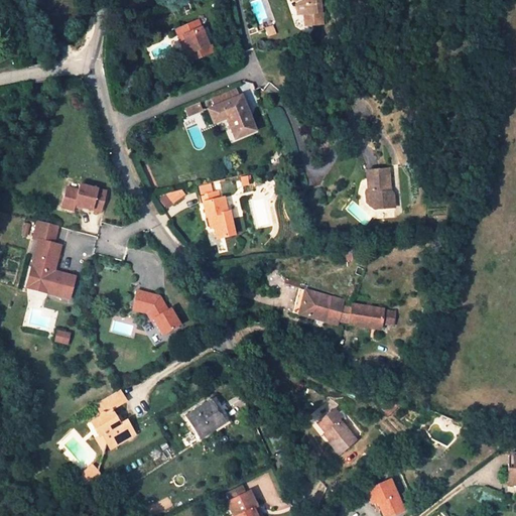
[(312,15),(313,26),(325,25),(321,0),(299,0),(301,1),(302,7),(299,7),(300,13),(303,16),(308,16),(312,15)]
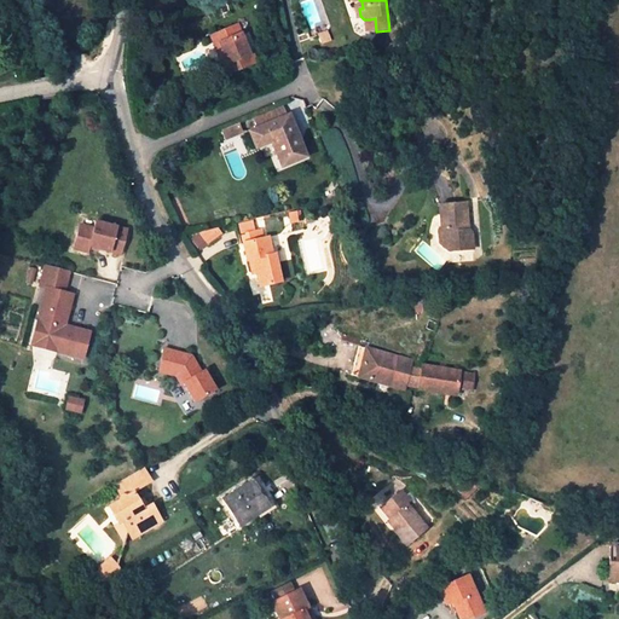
[(219,32),(230,61),(226,62),(230,73),(259,62),(255,51),(252,52),(241,23),(219,32)]
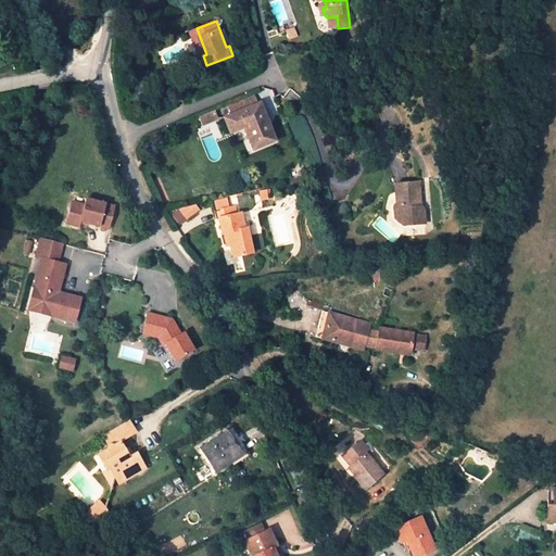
[(203,55),(206,54),(197,28),(193,29),(203,55)]
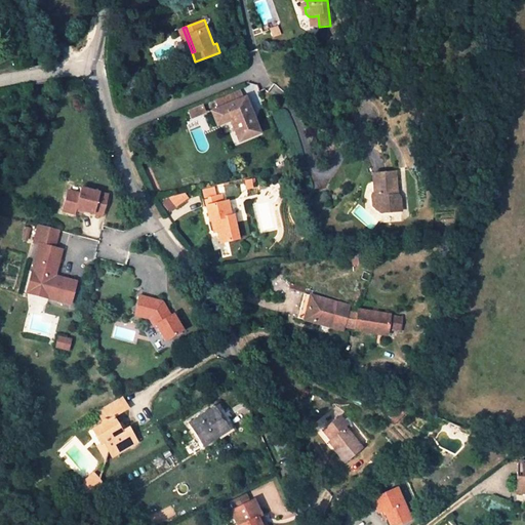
[(226,106),(226,105),(247,96),(242,84),(216,94),(223,107),(226,106)]
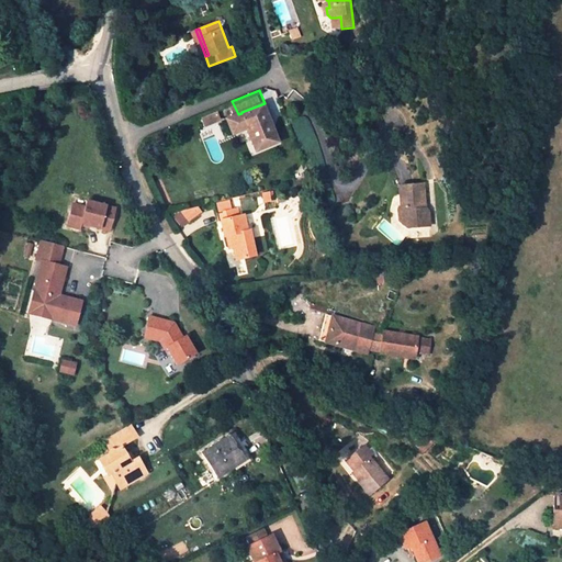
[(265,103),(242,112),(242,113),(238,114),(227,120),(233,135),(248,128),(256,150),(279,141),(265,103)]
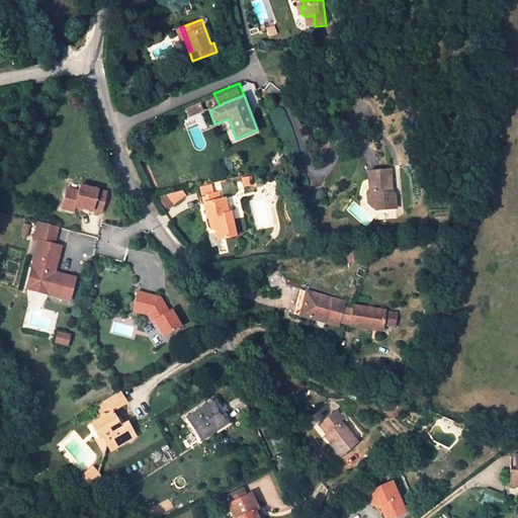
[(205,109),(202,103),(189,109),(192,115),(205,109)]
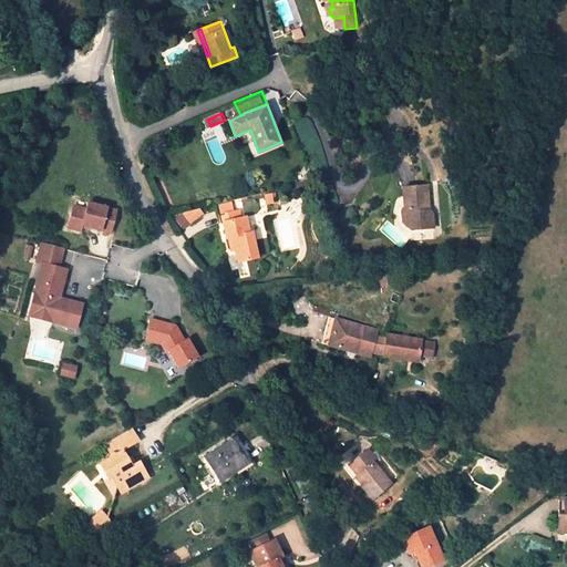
[(406,223),(414,230),(436,228),(434,214),(432,214),(430,187),(406,189),(408,209),(405,209),(406,223)]
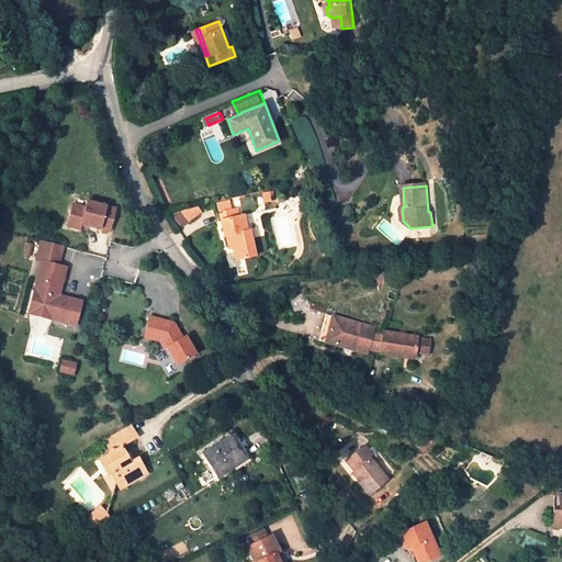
[(68,204),(63,226),(75,229),(76,224),(103,231),(109,209),(81,201),(80,208),(68,204)]
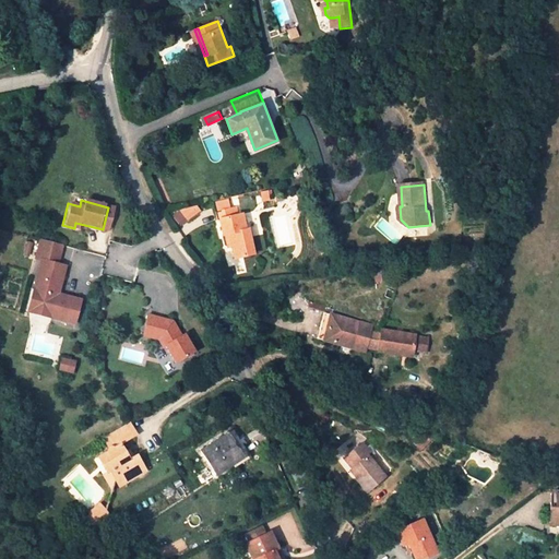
[(193,201),(174,217),(181,226),(201,210),(193,201)]
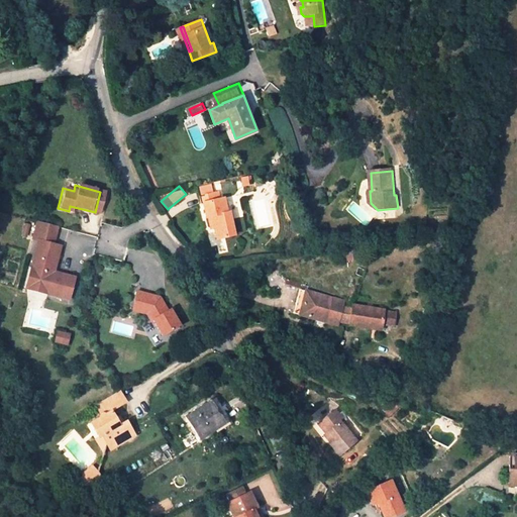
[(215,223),(218,237),(236,233),(231,211),(228,212),(225,197),(220,198),(217,199),(216,192),(201,195),(202,202),(205,202),(206,201),(207,207),(206,208),(208,216),(210,216),(211,221),(215,223)]
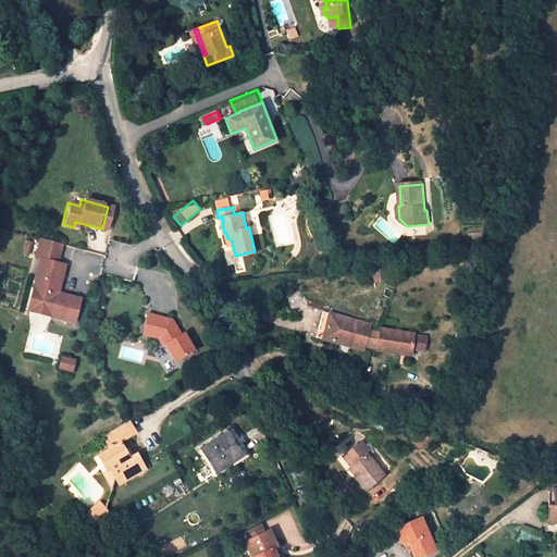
[(62,246),(39,240),(35,258),(37,259),(58,263),(62,246)]
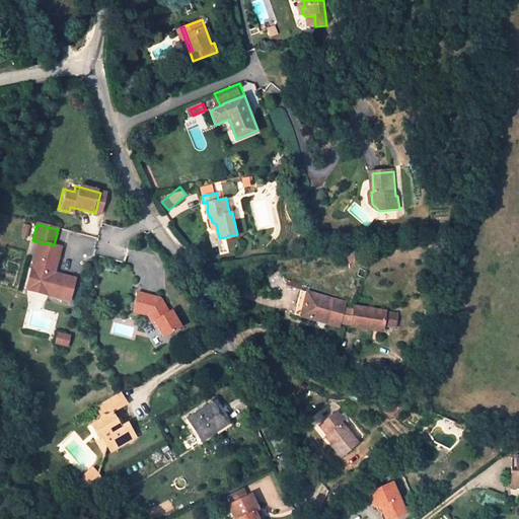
[(52,269),(57,246),(54,245),(34,241),(22,289),(59,298),(60,295),(67,296),(72,279),(48,273),(49,268),(52,269)]
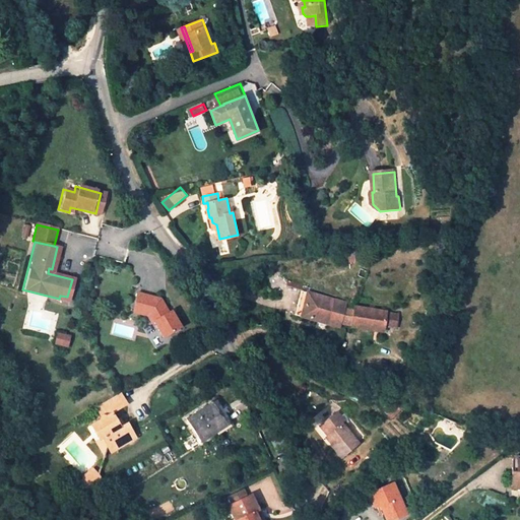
[(349,262),(360,261),(359,250),(347,251),(349,262)]
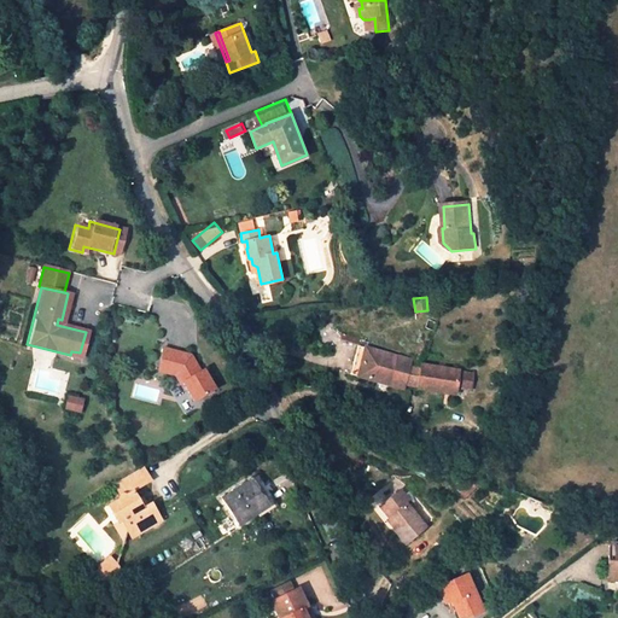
[(429,320),(425,328),(433,332),(437,324),(429,320)]
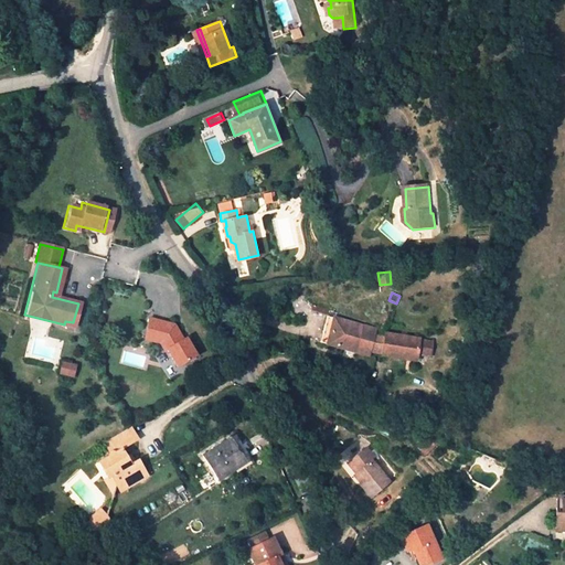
[(369,352),(382,354),(384,338),(374,336),(375,330),(328,317),(320,342),(368,355),(369,352)]
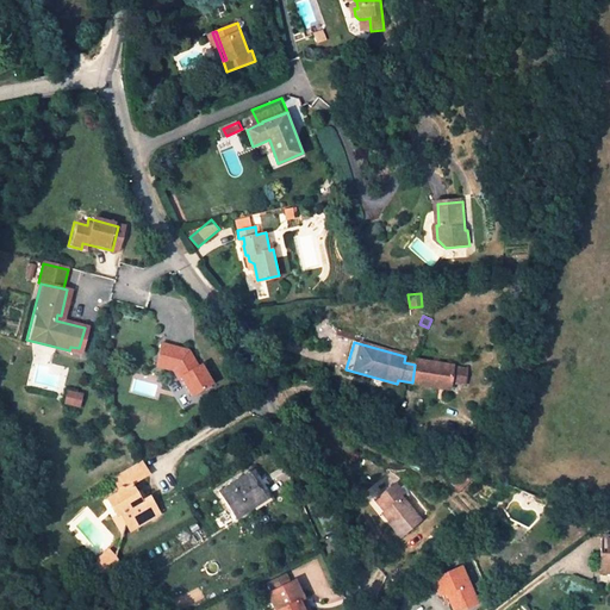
[(176,380),(187,399),(205,387),(194,369),(192,371),(184,356),(156,349),(151,371),(168,374),(173,381),(176,380)]
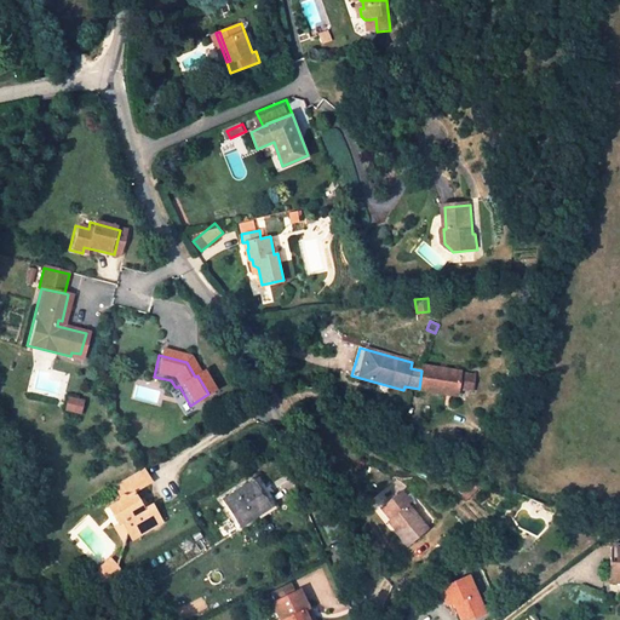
[(423,367),(422,371),(419,389),(419,391),(442,395),(443,389),(457,391),(458,390),(471,391),(474,377),(460,374),(460,373),(423,367)]
